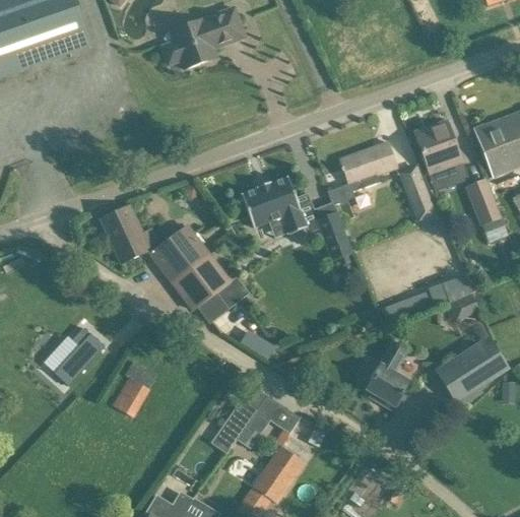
[(0,0),(0,75),(91,44),(75,0),(0,0)]
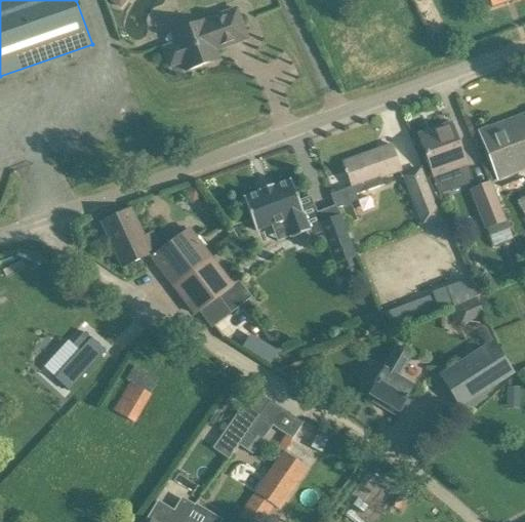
[(186,68),(218,56),(216,49),(215,47),(247,36),(236,5),(169,30),(173,41),(163,44),(170,64),(183,59),(186,68)]
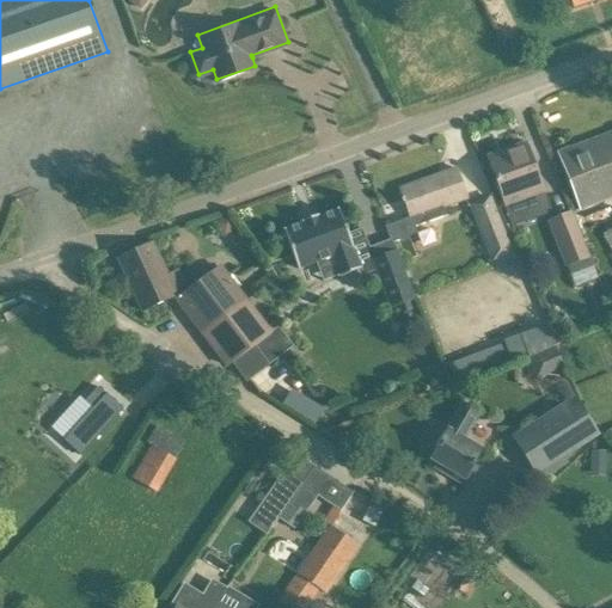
[(610,195),(611,194),(611,130),(587,140),(610,195)]
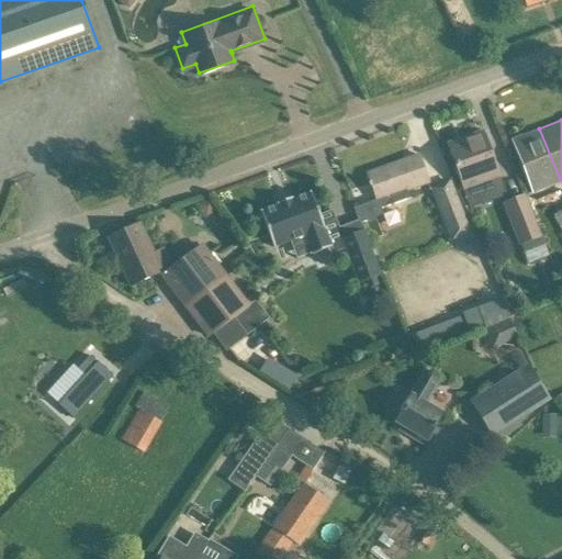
[(534,189),(560,179),(539,129),(514,137),(534,189)]
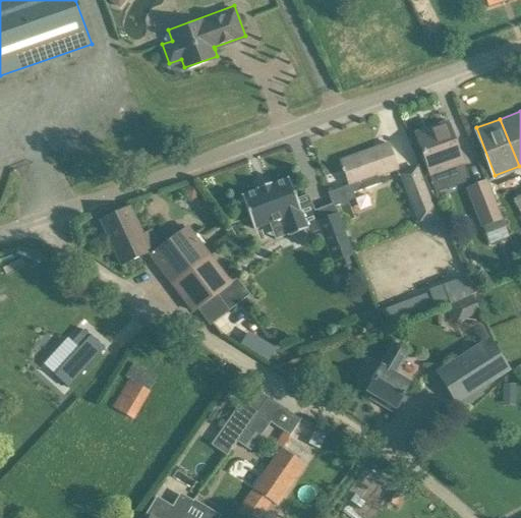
[(430,174),(463,162),(448,120),(415,131),(430,174)]
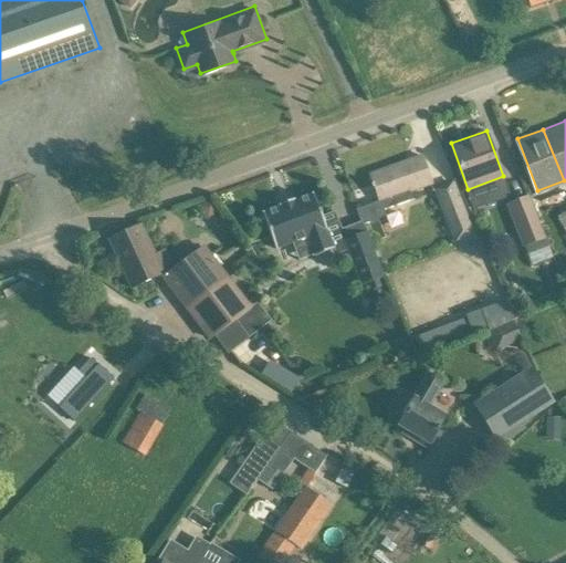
[(373,185),(375,185),(379,198),(358,207),(363,219),(364,222),(387,215),(385,208),(384,207),(412,197),(410,189),(432,181),(430,174),(422,154),(370,171),(374,180),(371,181),(373,185)]
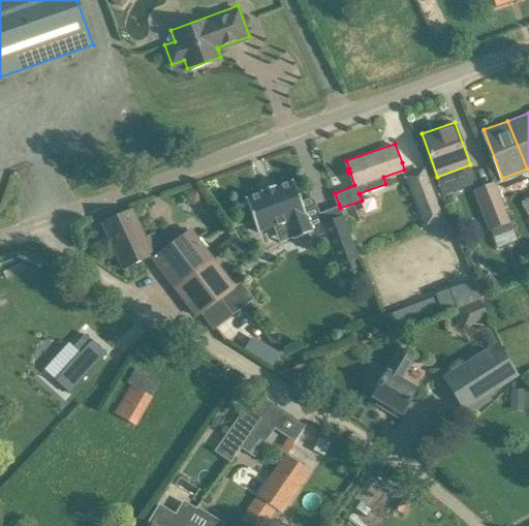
[(423,169),(407,176),(426,223),(441,217),(423,169)]
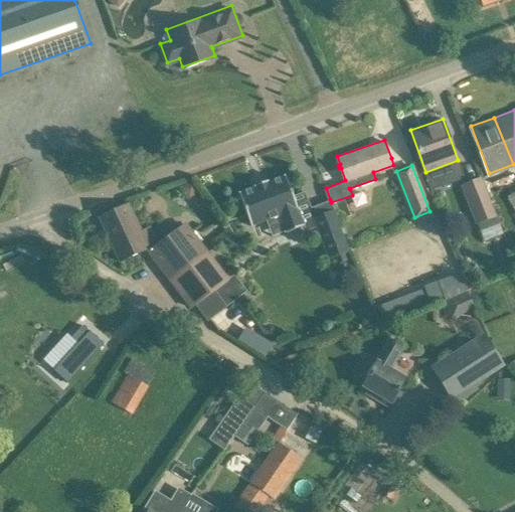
[(286,174),(269,181),(268,179),(254,184),(255,186),(239,192),(250,223),(279,213),(286,230),(304,223),(297,206),(298,206),(286,174)]
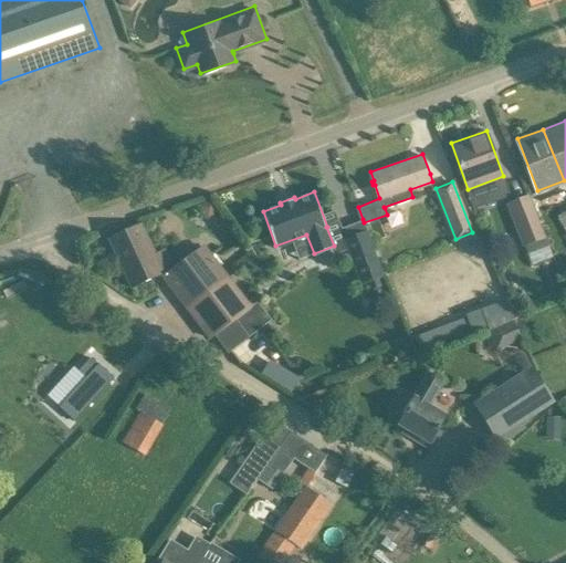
[(531,263),(552,256),(528,195),(507,202),(531,263)]
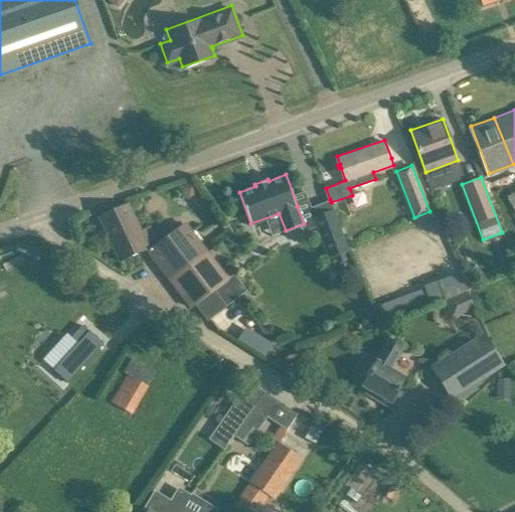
[(147,246),(171,279),(207,251),(203,245),(198,238),(185,222),(158,243),(150,225),(142,229),(129,202),(100,215),(121,260),(147,246)]
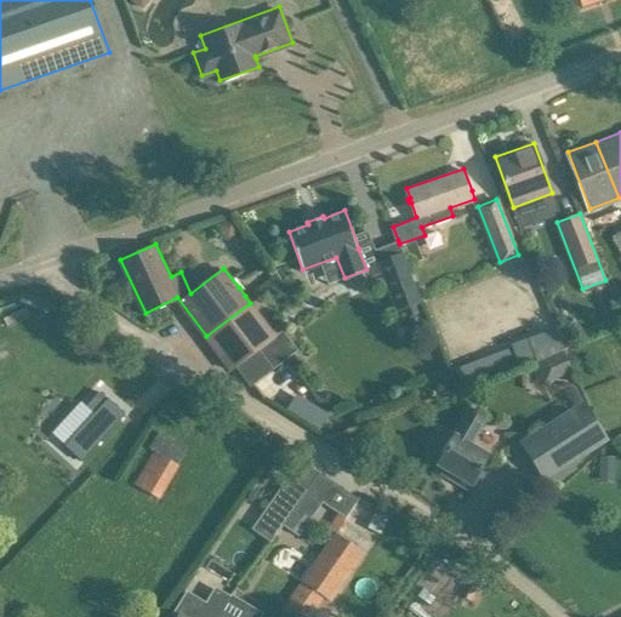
[(396,310),(420,302),(402,252),(377,261),(396,310)]
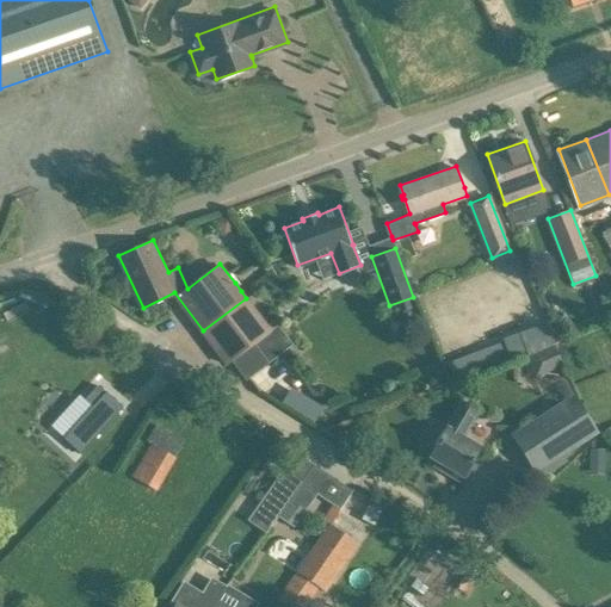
[(254,342),(269,332),(271,330),(246,298),(203,330),(228,363),(232,360),(246,379),(269,361),(254,342)]
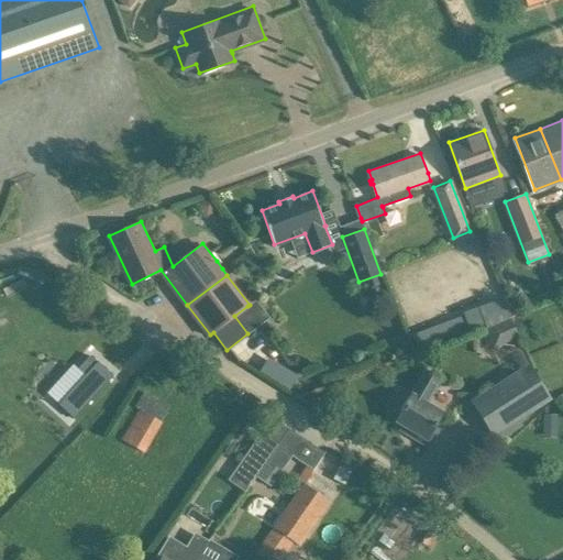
[(478,306),(463,313),(464,315),(470,328),(484,322),(486,327),(511,318),(503,297),(478,307),(478,306)]
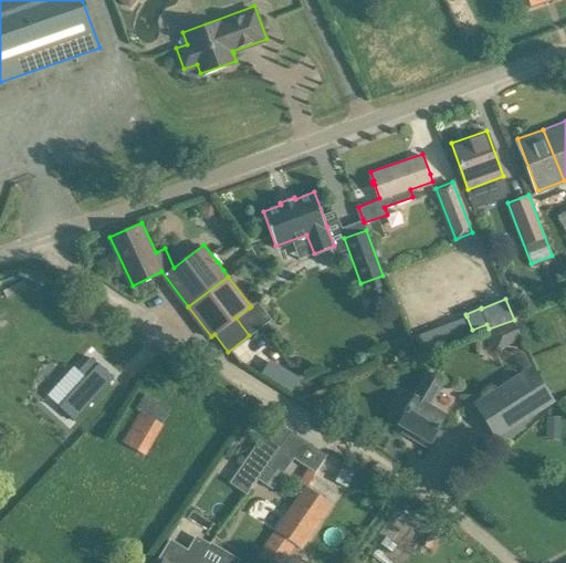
[(521,336),(514,320),(489,329),(490,330),(486,331),(493,347),(521,336)]
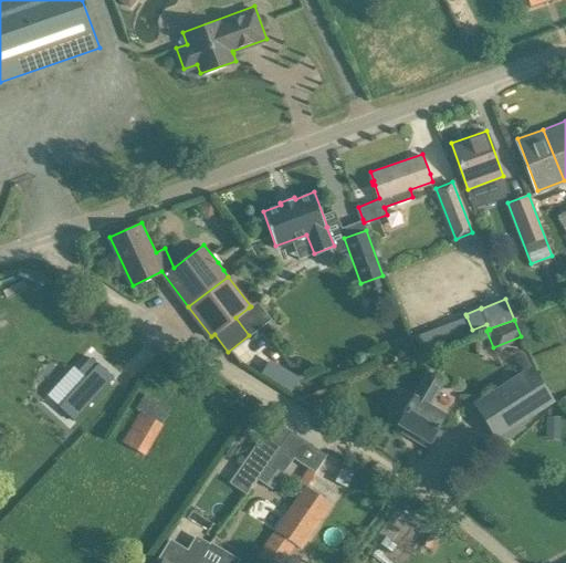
[(51,377),(37,398),(59,414),(86,368),(58,347),(41,369),(51,377)]
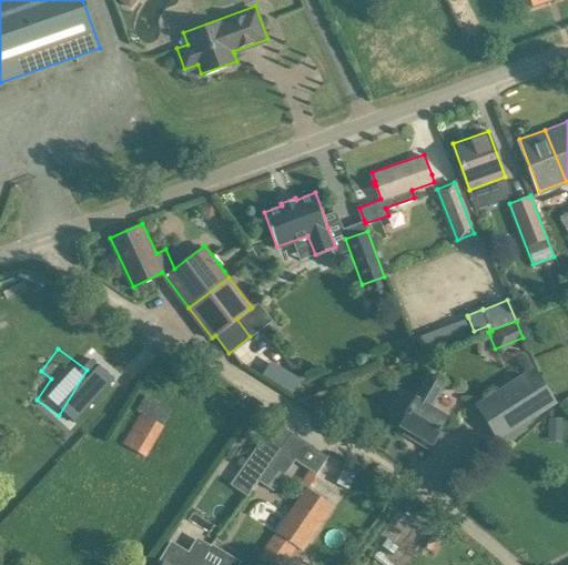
[(270,370),(294,389),(301,379),(277,361),(270,370)]
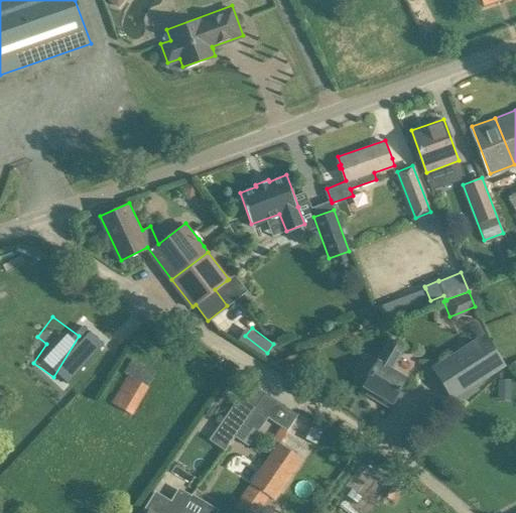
[(453,397),(470,387),(504,364),(485,334),(432,367),(453,397)]
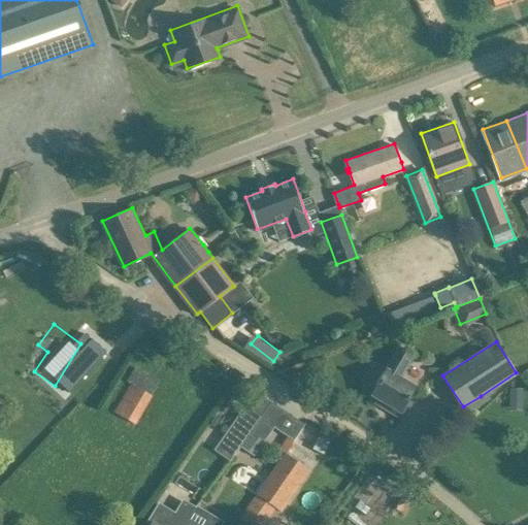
[(386,402),(384,406),(402,418),(413,401),(407,399),(416,386),(411,383),(411,382),(405,378),(404,379),(400,376),(413,357),(399,349),(385,372),(383,370),(376,383),(378,384),(372,394),(376,396),(386,402)]
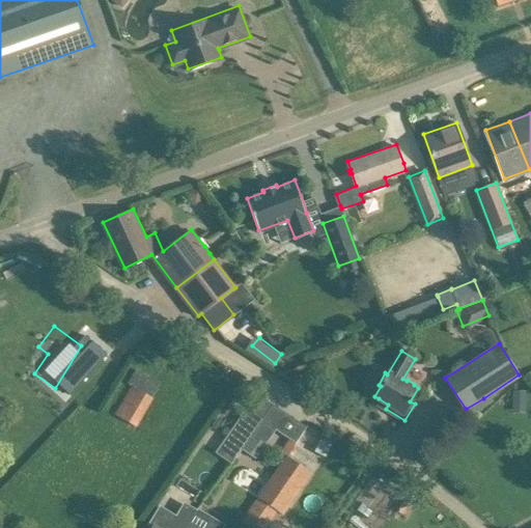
[(134,425),(160,382),(135,367),(127,383),(131,385),(114,414),(134,425)]
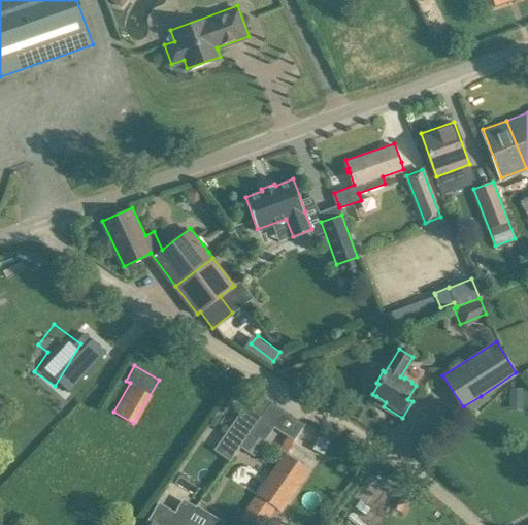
[(509,396),(522,396),(522,386),(509,386),(509,396)]
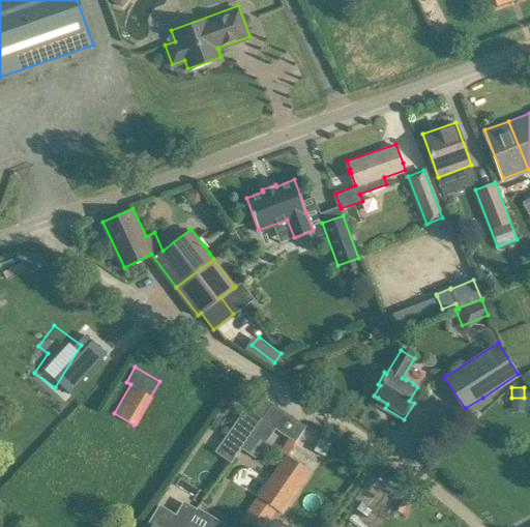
[(246,438),(260,448),(275,428),(271,426),(283,409),(272,402),(262,416),(261,418),(246,438)]
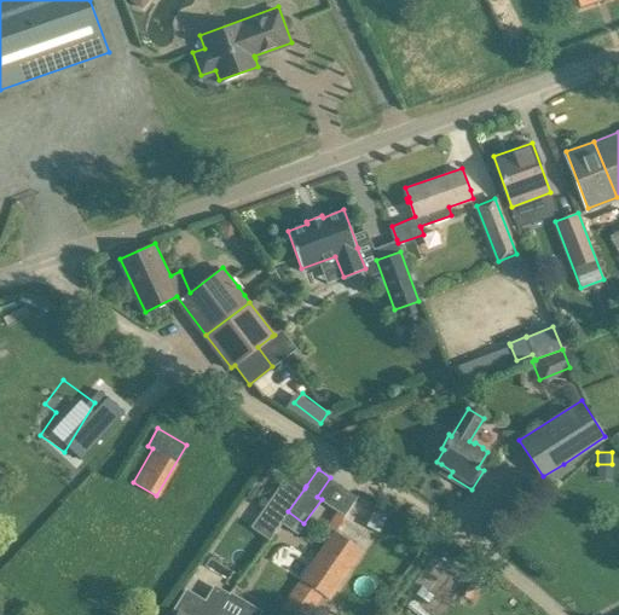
[(264,508),(281,521),(288,511),(305,488),(306,486),(288,474),(264,508)]
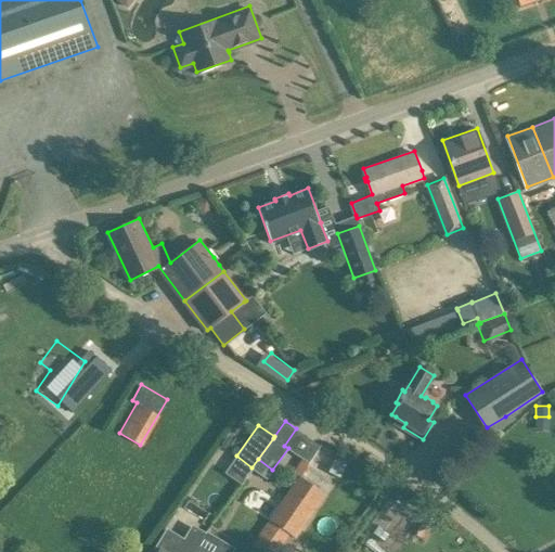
[(339,476),(346,464),(334,458),(327,471),(339,476)]
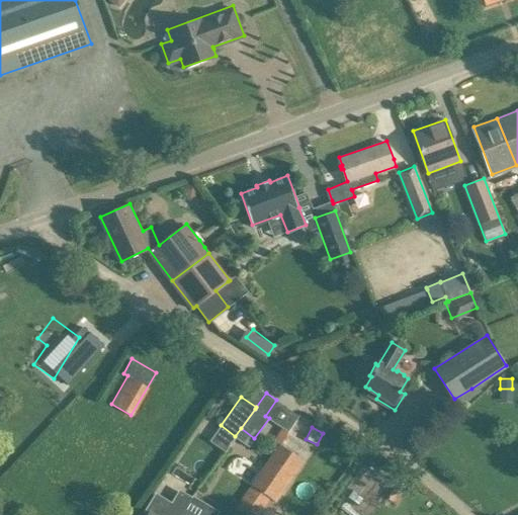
[(275,501),(303,460),(280,444),(252,486),(253,486),(238,509),(245,514),(258,514),(270,498),(275,501)]
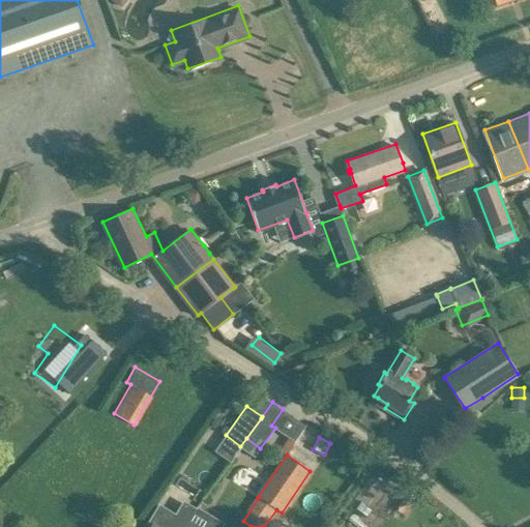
[(183,526),(187,521),(196,506),(183,500),(176,514),(159,503),(147,523),(152,525),(150,526),(183,526)]
